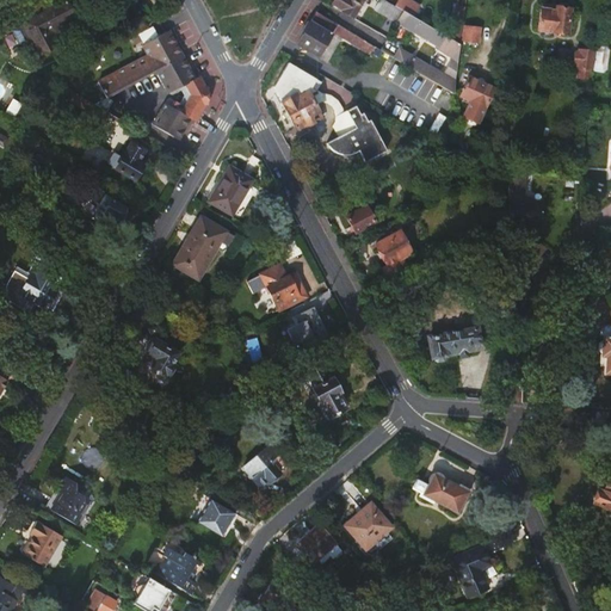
[(23,10),(24,16),(42,6),(38,0),(16,0),(16,8),(23,10)]
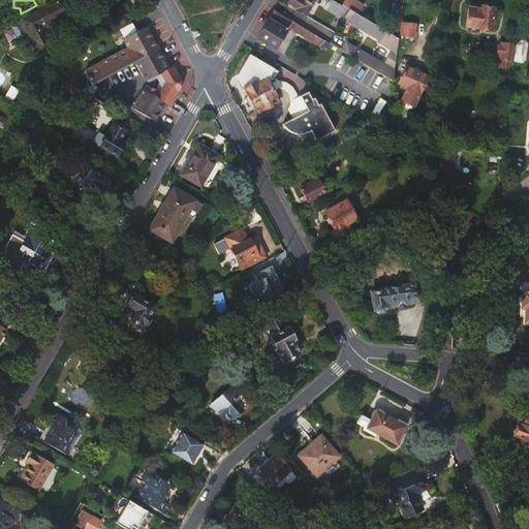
[(20,21),(34,48),(50,38),(43,26),(74,9),(69,0),(54,0),(38,8),(39,10),(20,21)]
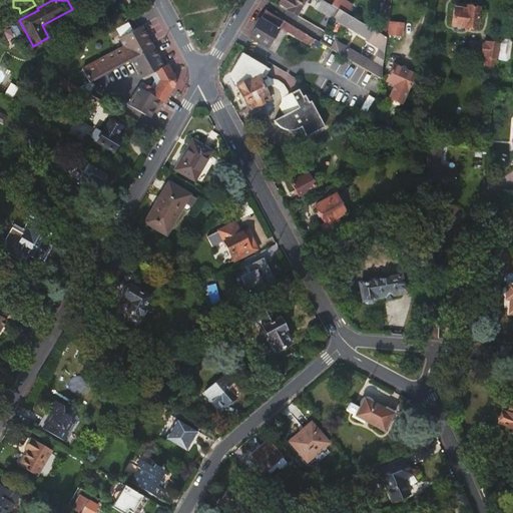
[(280,0),(278,3),(284,6),(283,7),(296,15),(304,0),(280,0)]
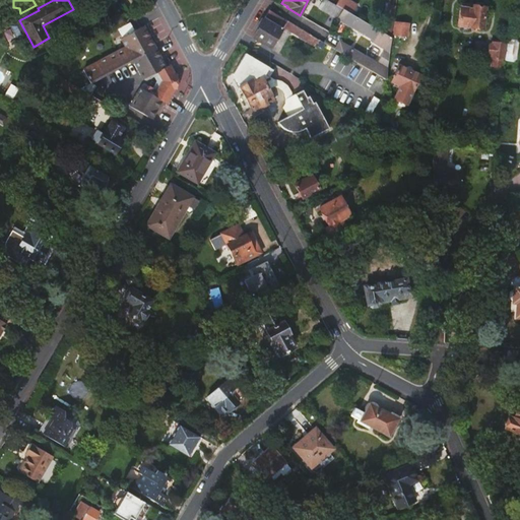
[(339,7),(327,0),(322,0),(318,7),(337,18),(343,9),(339,7)]
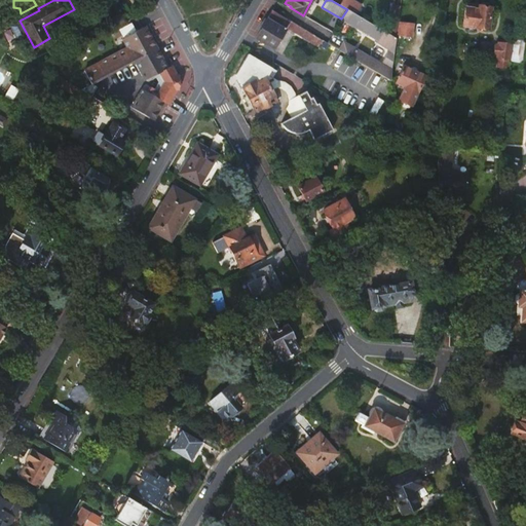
[(347,9),(358,15),(363,6),(351,0),(347,0),(343,7),(347,9)]
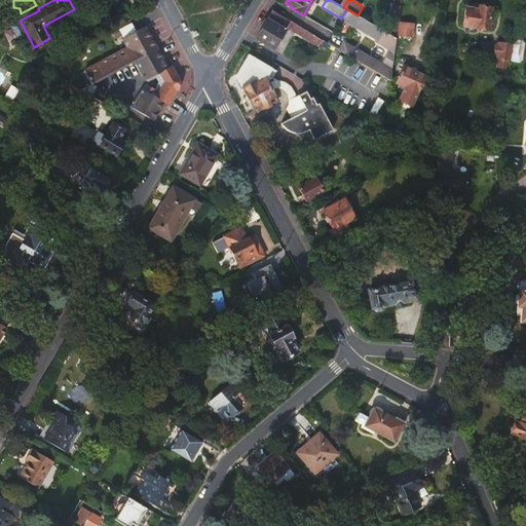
[(465,3),(463,25),(487,29),(489,20),(490,7),(489,6),(489,4),(487,3),(482,2),(478,5),(465,3)]
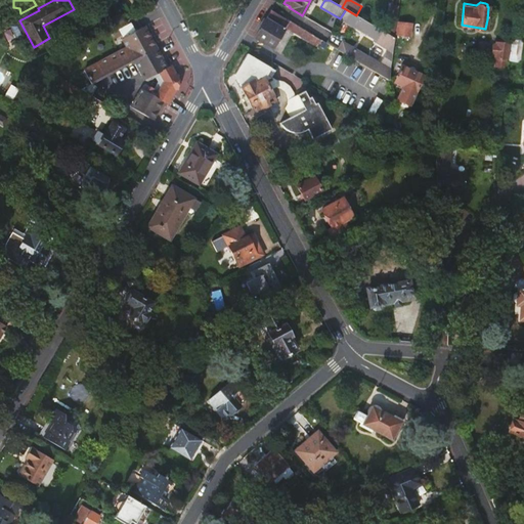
[(395,38),(399,5),(389,4),(385,33),(395,38)]
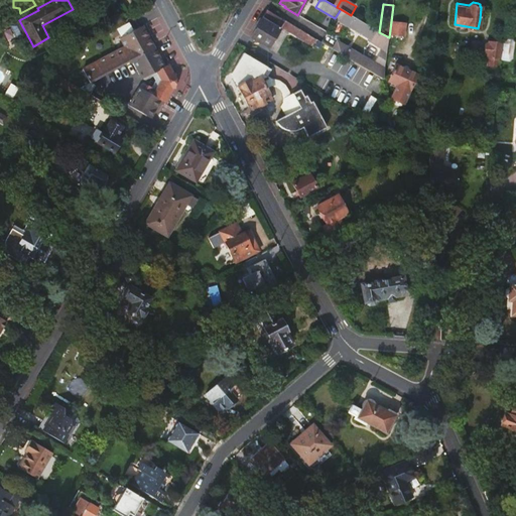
[(341,9),(335,18),(348,26),(370,39),(369,40),(376,44),(381,36),(388,41),(389,37),(379,32),(351,15),(341,9)]
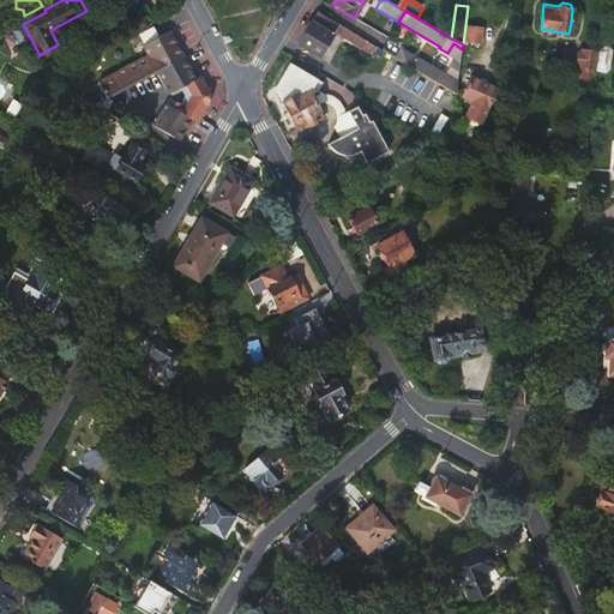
[(359,47),(365,38),(319,12),(301,43),(321,56),(335,35),(342,38),(343,37),(359,47)]
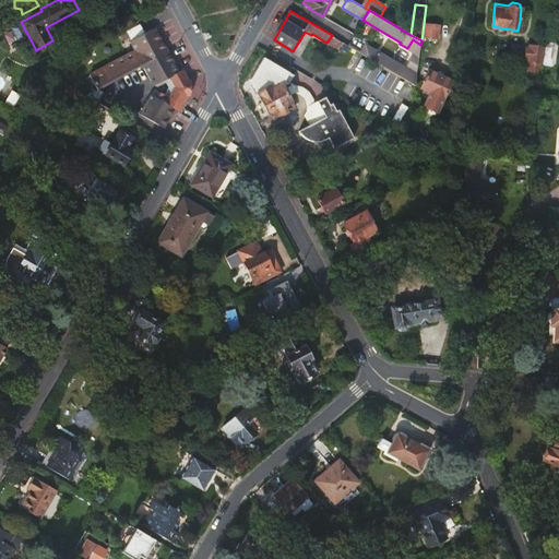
[(425,23),(424,37),(438,38),(439,25),(425,23)]
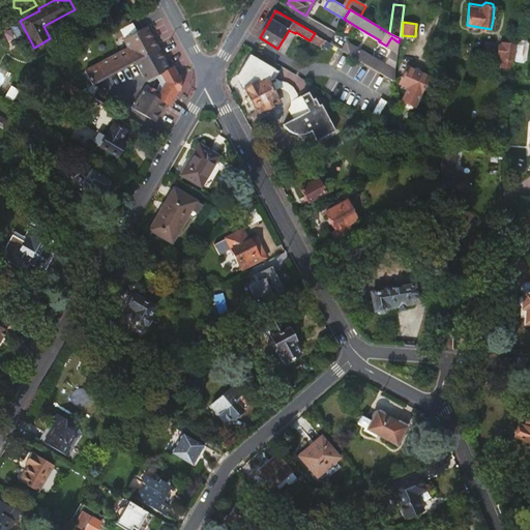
[(128,48),(99,63),(107,77),(136,61),(158,49),(152,36),(146,26),(123,38),(128,48)]
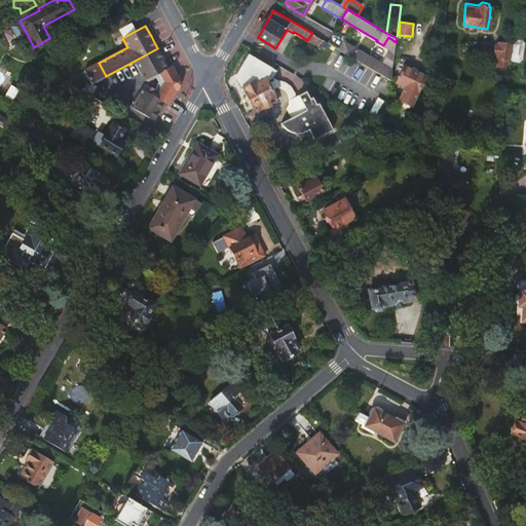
[(511,42),(498,40),(496,58),(499,58),(498,65),(505,67),(508,59),(509,59),(511,42)]
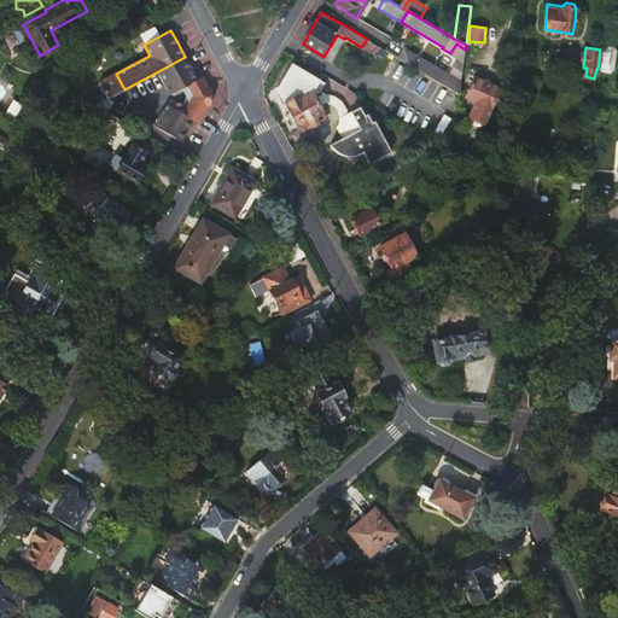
[(46,54),(58,75),(66,70),(54,48),(46,54)]
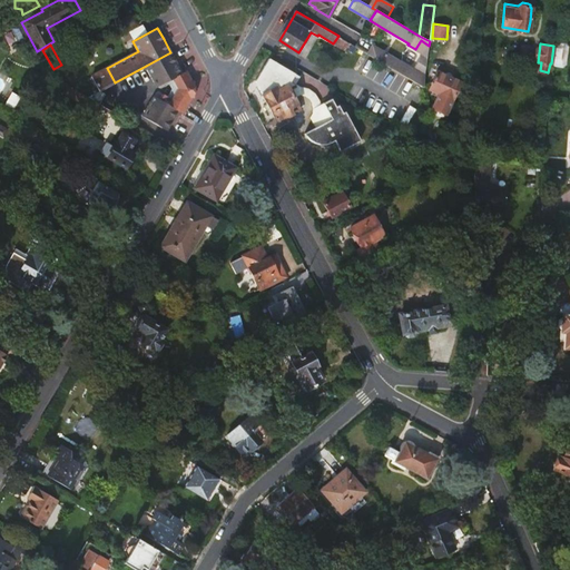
[(564,45),(556,45),(552,68),(561,69),(564,66),(567,49),(564,45)]
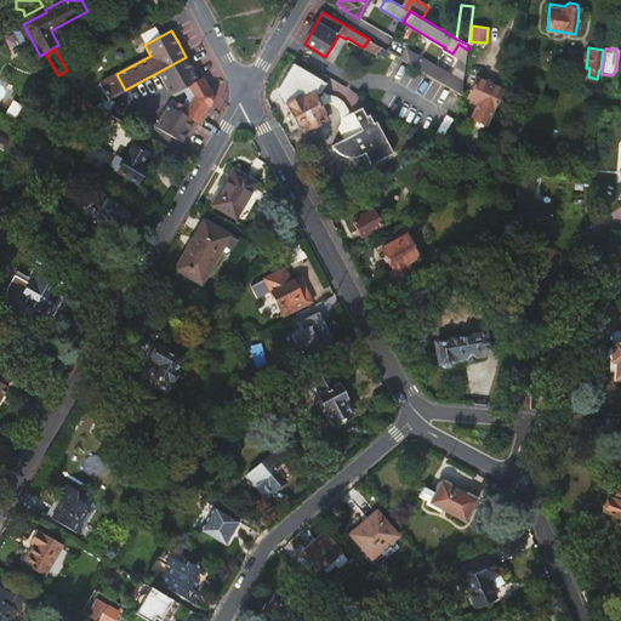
[(443,84),(448,74),(406,50),(402,58),(442,83),(443,84)]
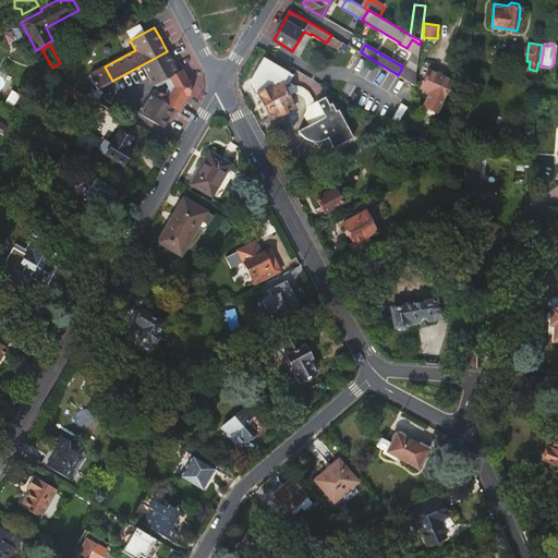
[(178,70),(168,51),(167,51),(143,64),(155,86),(161,83),(164,86),(171,82),(176,88),(167,102),(153,95),(141,114),(165,129),(170,118),(176,108),(180,110),(189,95),(191,95),(187,79),(182,68),(178,70)]
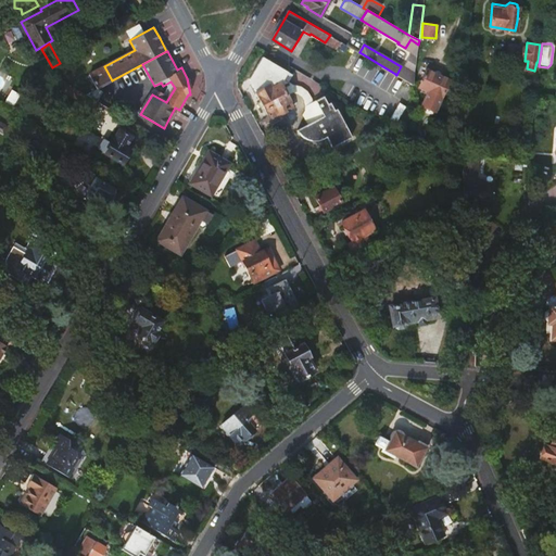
[(282,81),(283,79),(289,83),(293,75),(263,58),(250,79),(269,116),(287,108),(283,103),(290,99),(287,92),(282,81)]
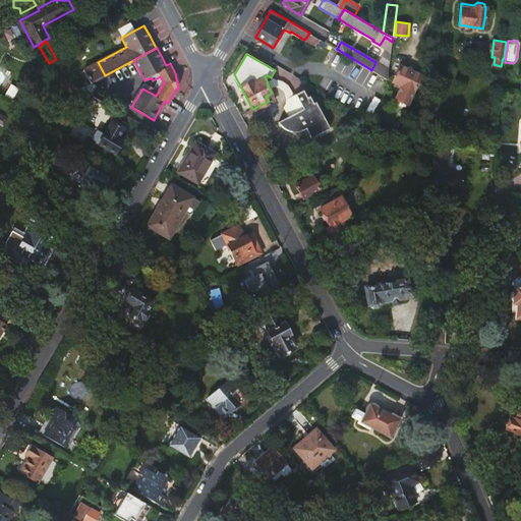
[(84,69),(92,82),(105,75),(98,62),(84,69)]
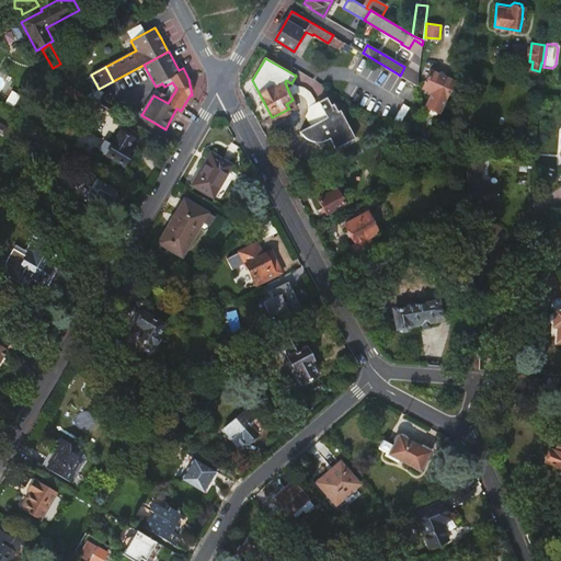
[(416,86),(419,75),(404,67),(400,76),(416,86)]
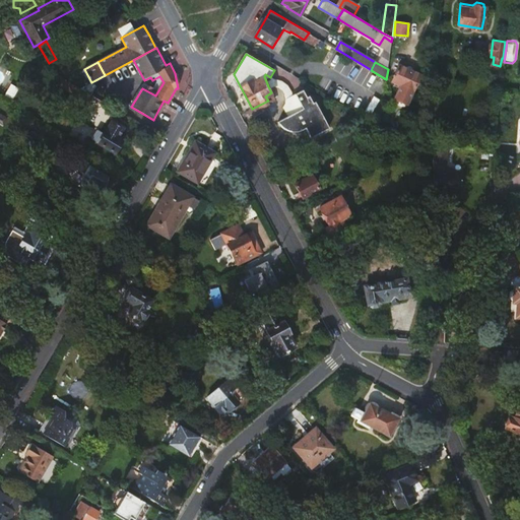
[(412,91),(419,76),(398,65),(391,81),(399,85),(393,100),(405,106),(412,91)]
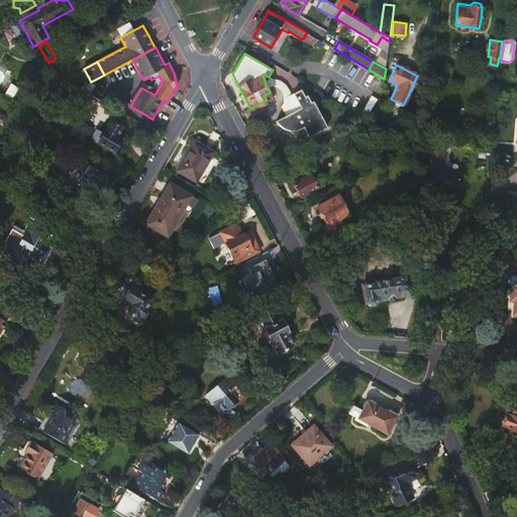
[(284,111),(291,94),(290,94),(290,93),(288,88),(285,85),(282,82),(279,81),(274,80),(269,77),(264,74),(263,76),(267,86),(275,86),(277,86),(281,89),(284,92),(285,95),(285,99),(283,103),(281,105),(284,111)]
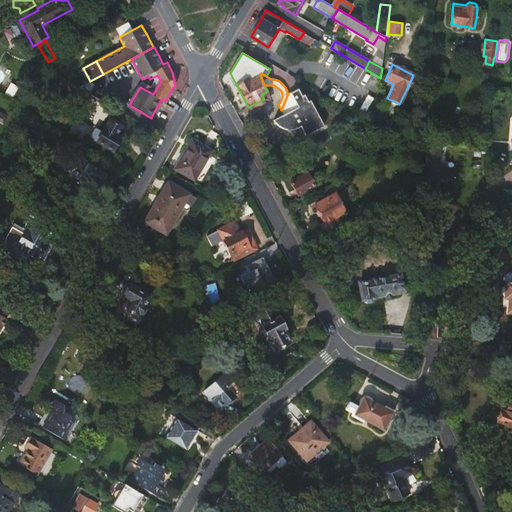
[(59,84),(76,94),(79,87),(63,77),(59,84)]
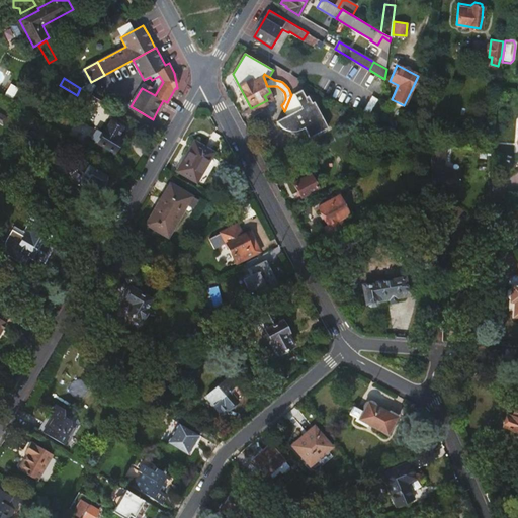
[(95,85),(91,82),(81,88),(90,94),(95,85)]
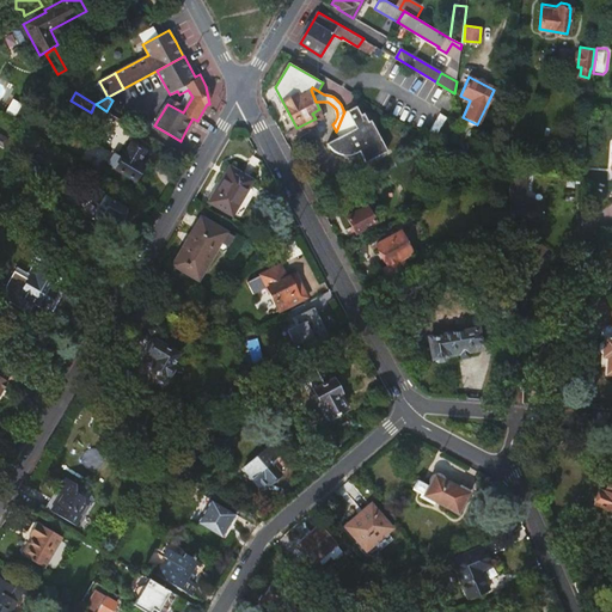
[(95,104),(91,112),(90,114),(102,122),(108,112),(106,111),(96,104),(95,104)]
